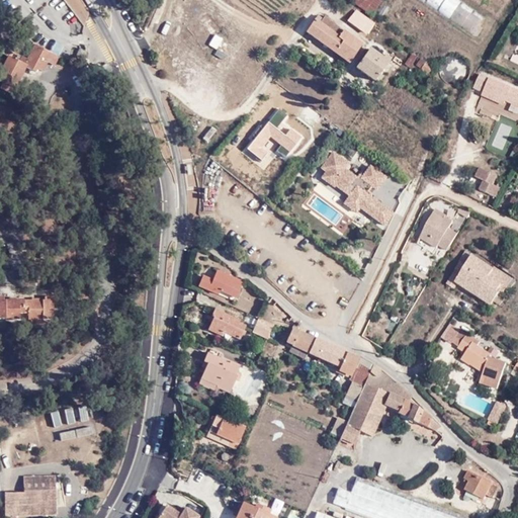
[(357,0),(355,3),(371,15),(381,0),(357,0)]
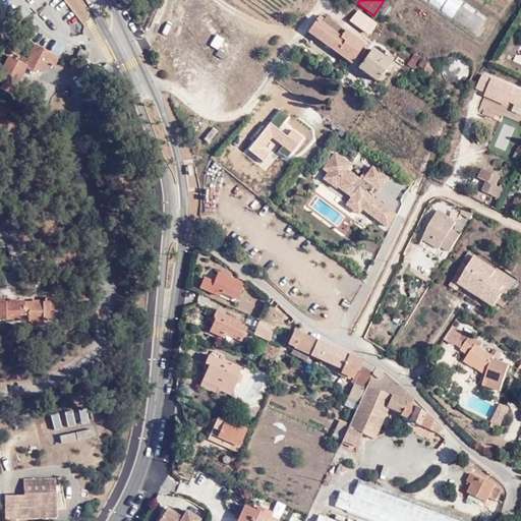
[(354,19),(370,32),(377,23),(359,11),(354,19)]
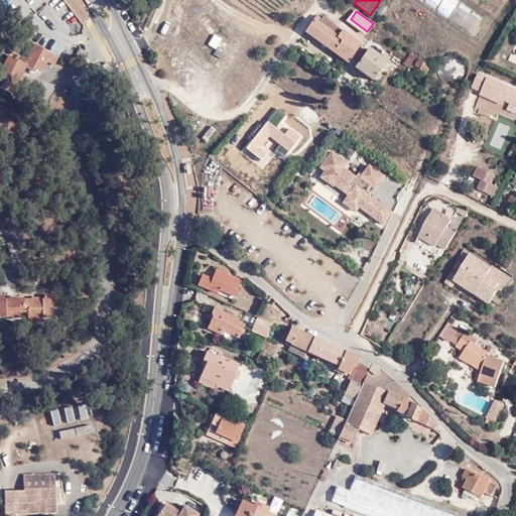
[(318,23),(321,19),(316,15),(305,31),(349,62),(361,44),(342,30),(338,37),(318,23)]
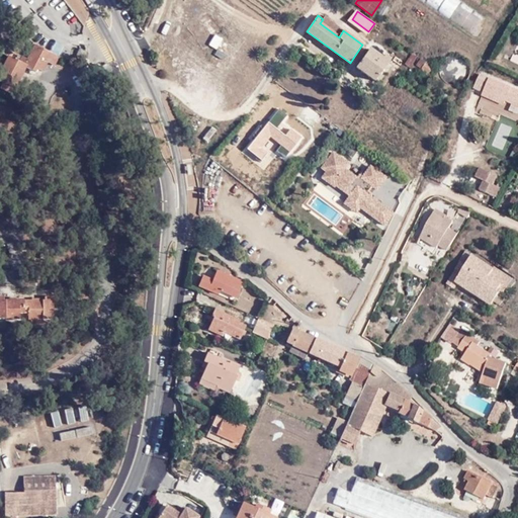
[(324,16),(323,19),(320,23),(339,37),(343,30),(324,16)]
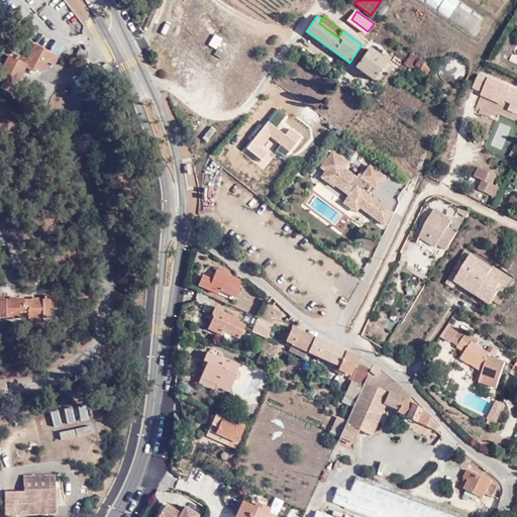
[(354,67),(374,81),(387,63),(397,70),(404,60),(395,53),(394,54),(375,40),(354,67)]
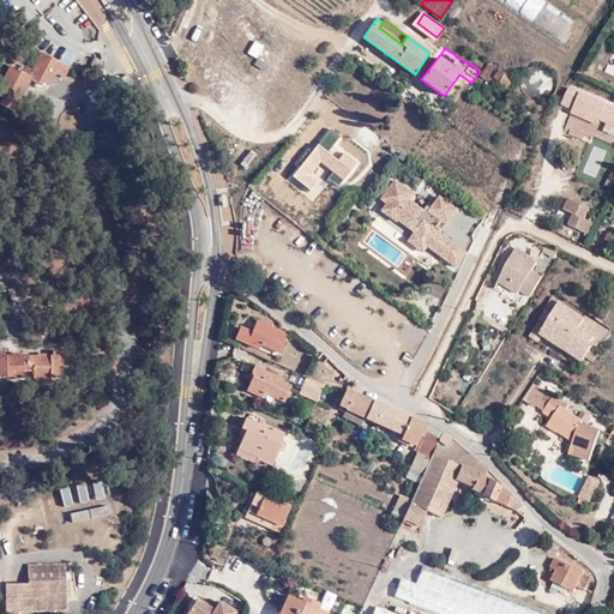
[(64,77),(68,68),(41,54),(32,70),(26,67),(23,74),(10,68),(0,86),(0,95),(4,97),(0,103),(0,104),(13,110),(30,79),(41,84),(43,80),(50,84),(56,73),(64,77)]
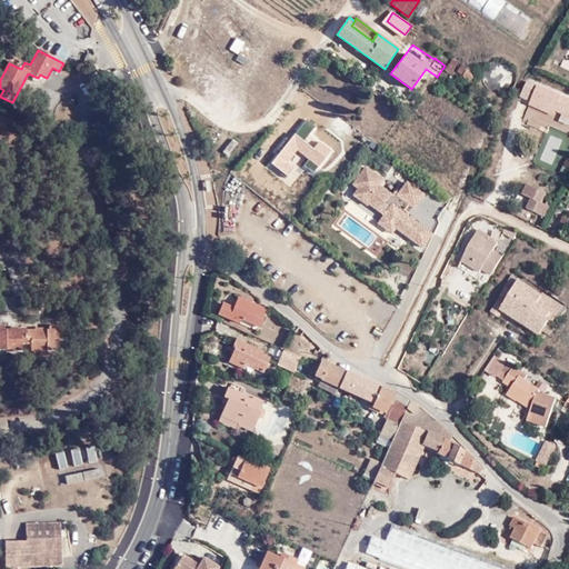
[(463,76),(469,68),(463,63),(457,71),(463,76)]
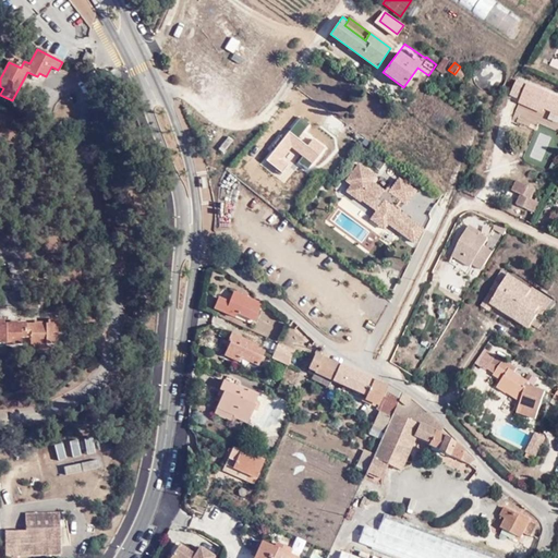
[(469,72),(460,67),(455,74),(453,75),(462,82),(469,72)]
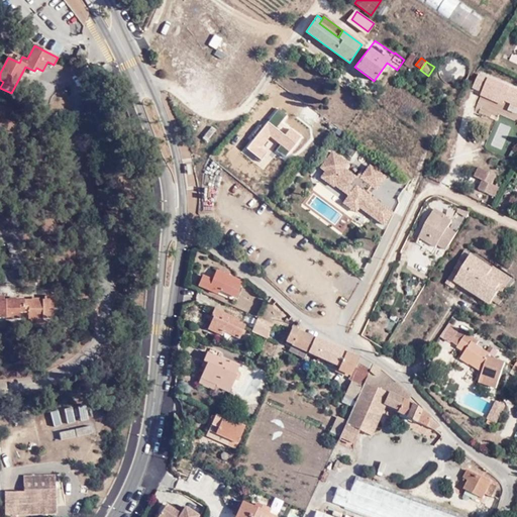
[(95,78),(111,70),(108,64),(102,67),(98,67),(95,78)]
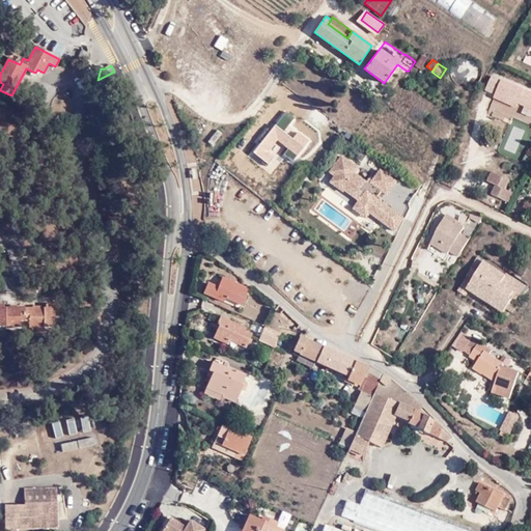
[(494,95),(516,106),(519,102),(528,106),(530,98),(530,93),(501,81),(494,95)]
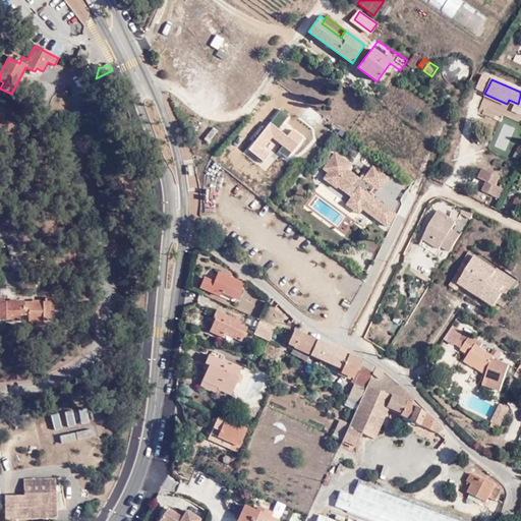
[(506,106),(507,104),(484,94),(483,97),(506,106)]
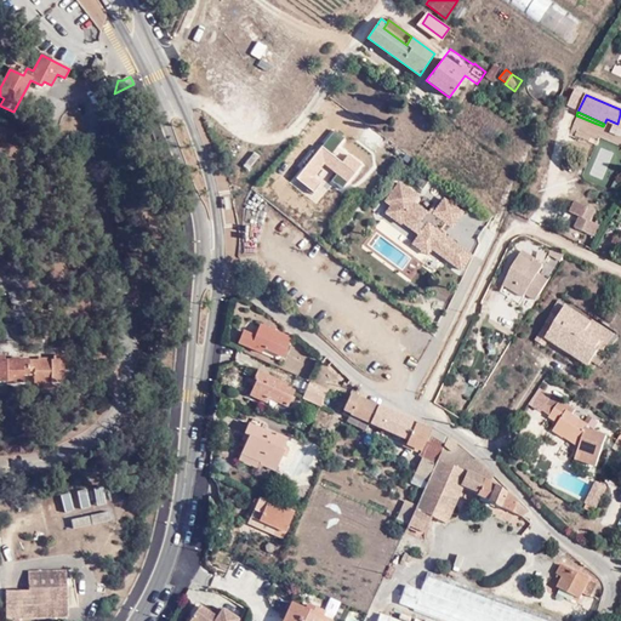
[(403,218),(421,232),(420,234),(432,243),(431,248),(429,250),(460,271),(469,256),(442,237),(444,233),(439,231),(444,223),(432,214),(429,217),(411,204),(417,195),(398,182),(385,201),(391,205),(386,214),(400,223),(402,222),(403,218)]
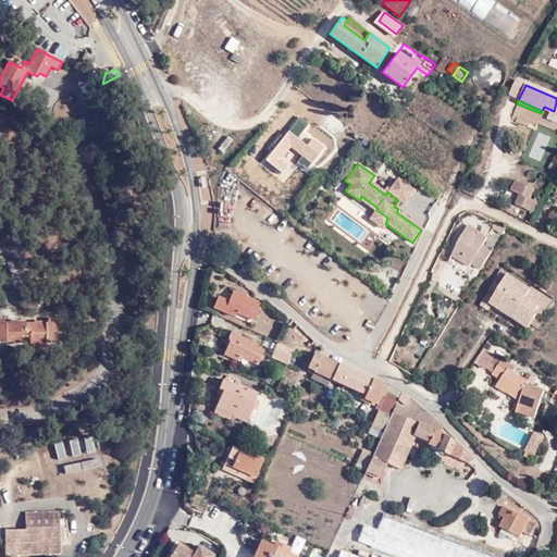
[(398,200),(404,203),(412,190),(396,180),(387,192),(398,200)]
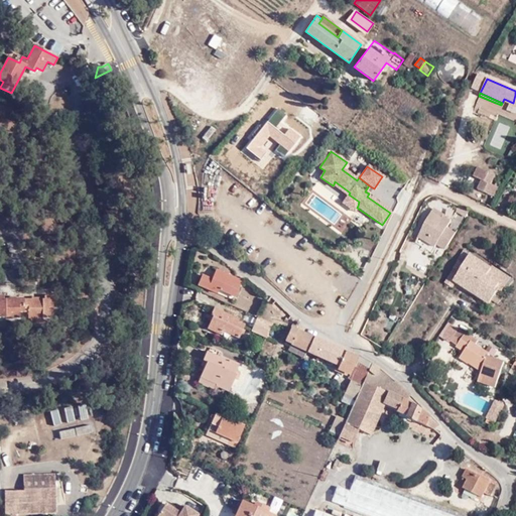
[(500,188),(504,180),(478,167),(474,177),(482,180),(500,188)]
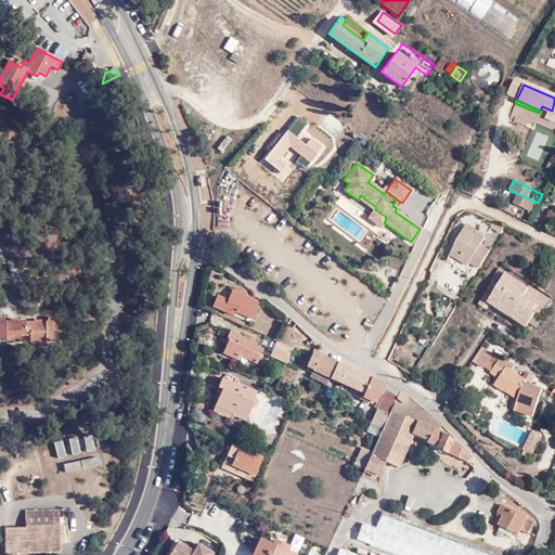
[(514,204),(533,213),(538,203),(518,194),(514,204)]
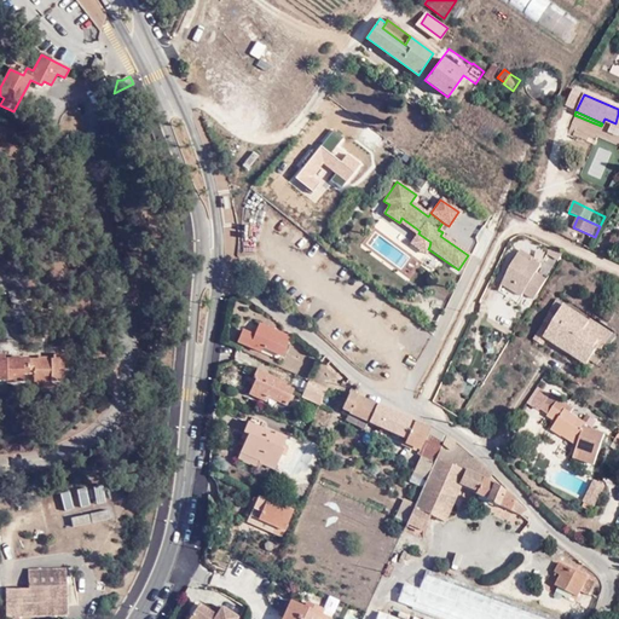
[(400,221),(418,233),(420,231),(401,218),(400,221)]
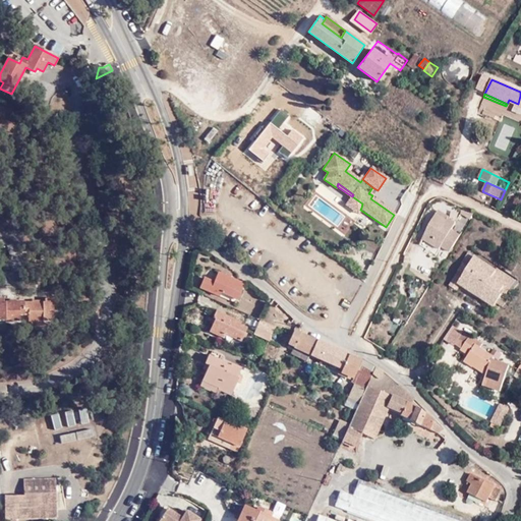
[(345,206),(357,215),(360,210),(361,208),(362,204),(352,196),(345,206)]
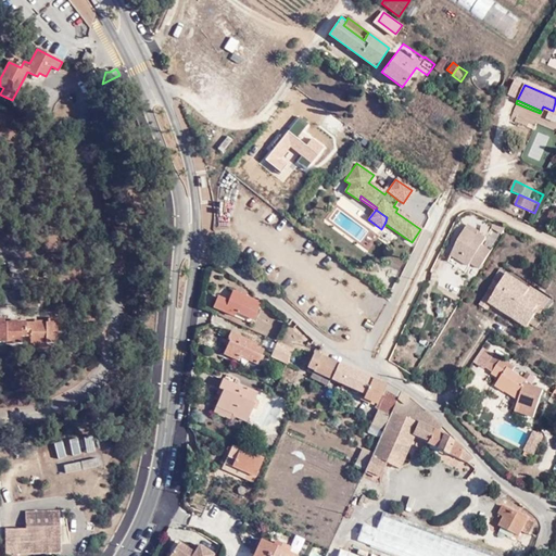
[(502,232),(506,226),(494,222),(491,228),(502,232)]
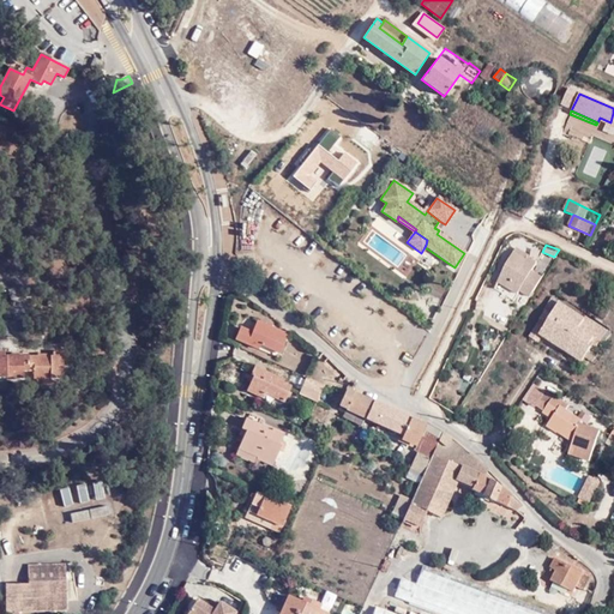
[(519,248),(516,254),(525,260),(527,258),(529,254),(519,248)]
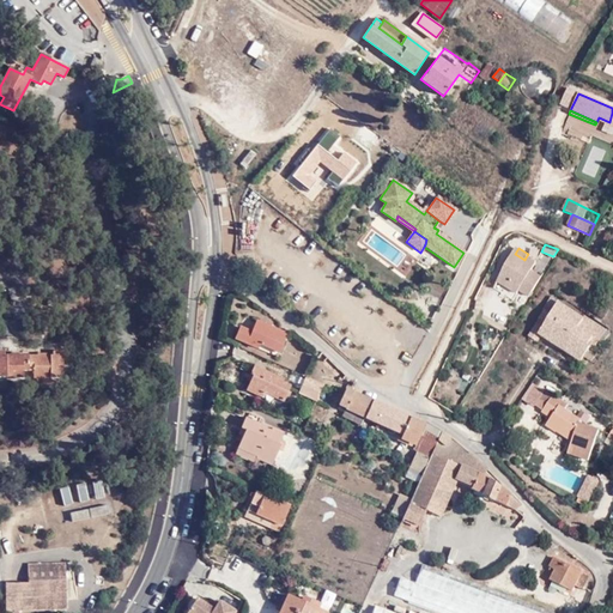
[(519,291),(528,297),(541,277),(532,271),(535,263),(526,258),(525,260),(515,254),(497,281),(516,293),(519,291)]
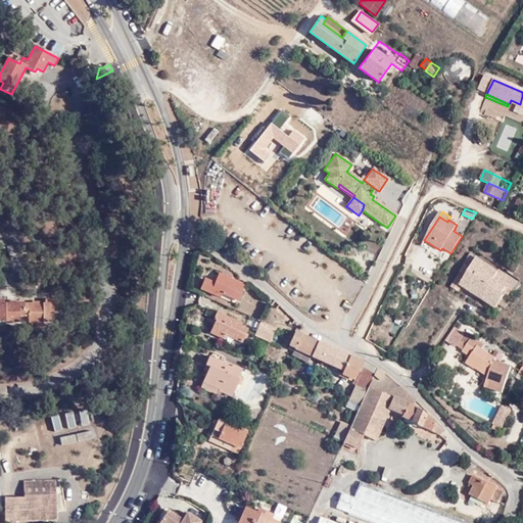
[(48,263),(52,252),(46,250),(42,260),(48,263)]
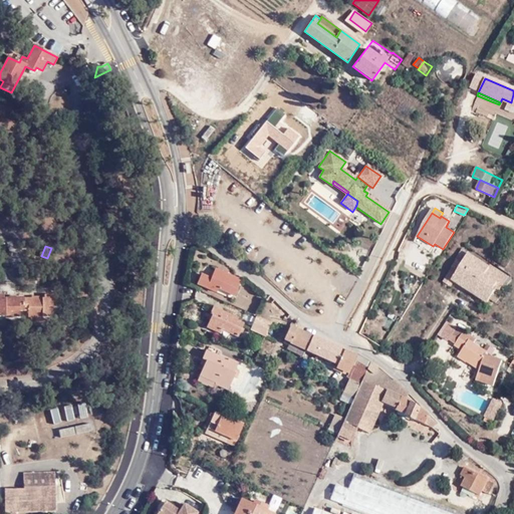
[(462,263),(468,254),(469,253),(463,249),(456,259),(458,260),(462,263)]
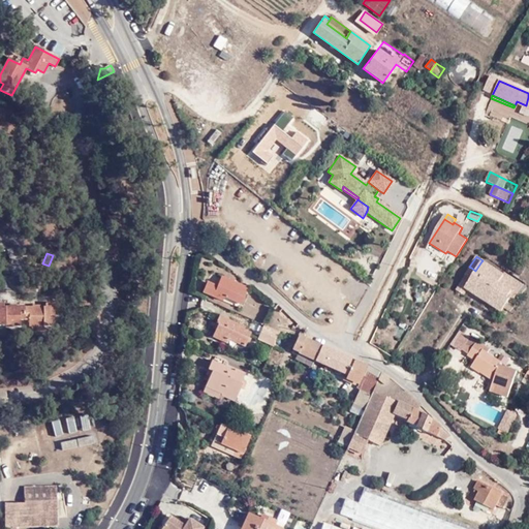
[(475,293),(486,301),(502,276),(481,261),(475,271),(471,268),(456,290),(464,296),(468,289),(475,293)]
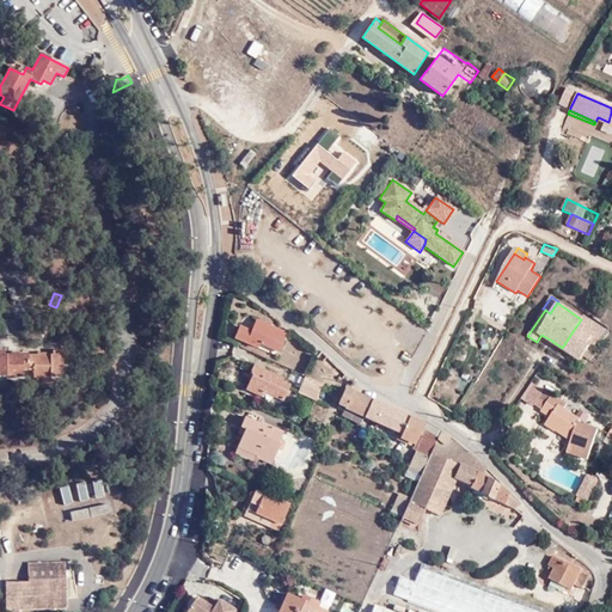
[(591,311),(603,318),(606,310),(595,303),(591,311)]
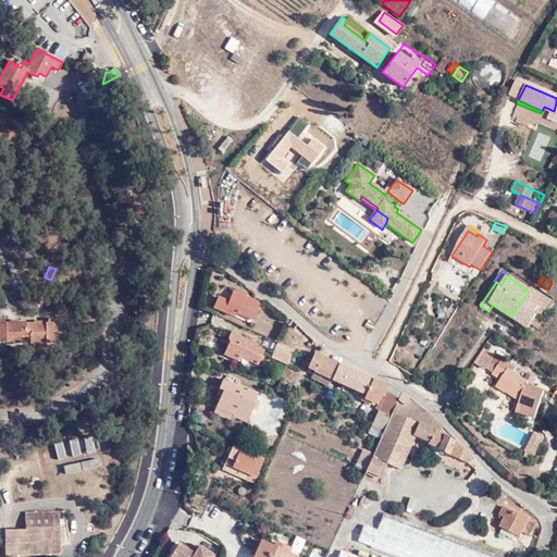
[(531,324),(537,329),(540,325),(533,321),(539,312),(542,316),(544,311),(551,301),(531,288),(529,291),(511,317),(529,327),(531,324)]
